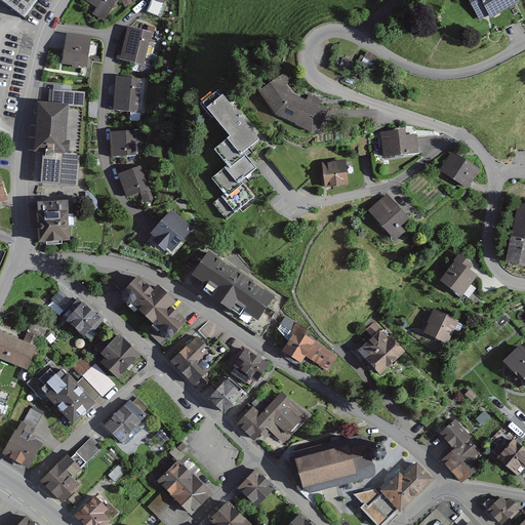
[(0,0),(0,4),(22,21),(37,0),(0,0)]
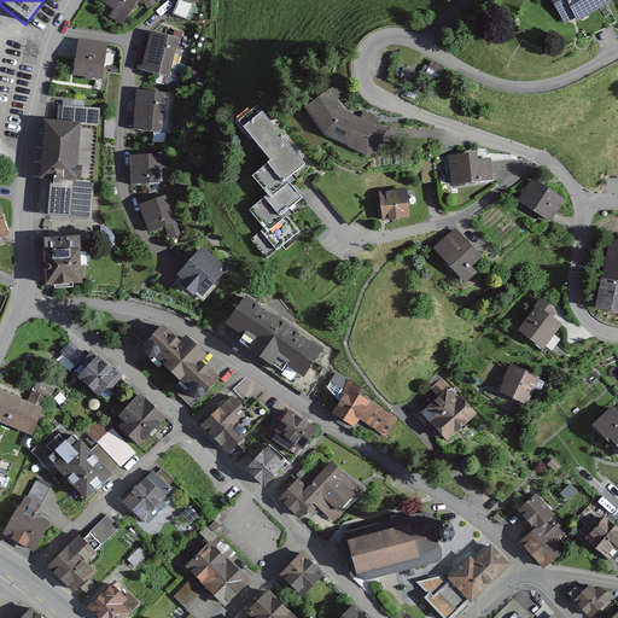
[(138,0),(100,0),(100,1),(114,10),(108,19),(121,28),(138,0)]
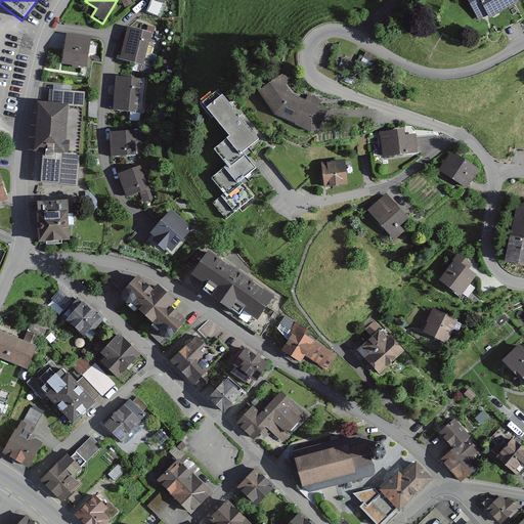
[(130,0),(120,0),(121,0),(125,9),(133,5),(130,0)]
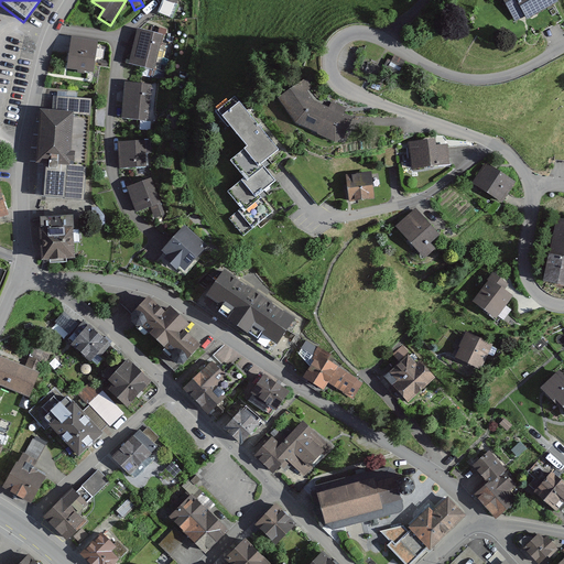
[(498,0),(510,25),(554,3),(552,0),(498,0)]
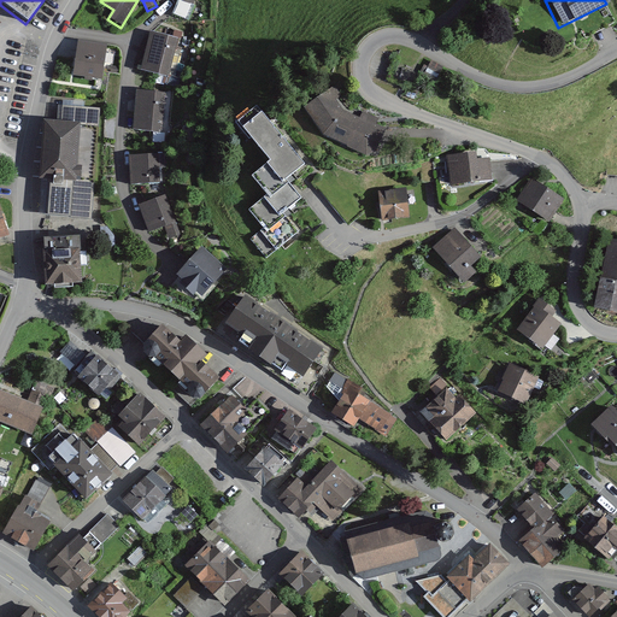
[(180,42),(151,35),(142,71),(171,78),(180,42)]
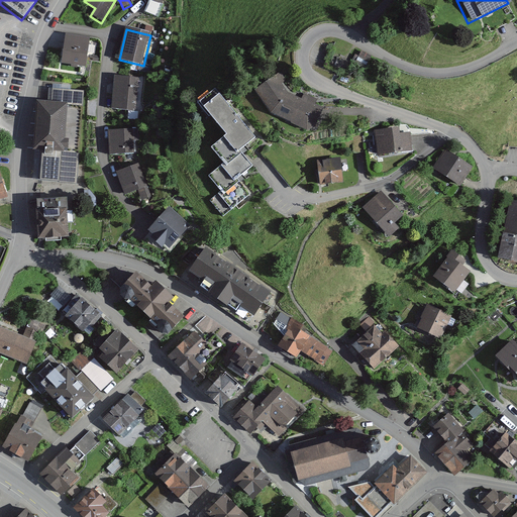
[(87,44),(62,41),(60,64),(85,66),(87,44)]
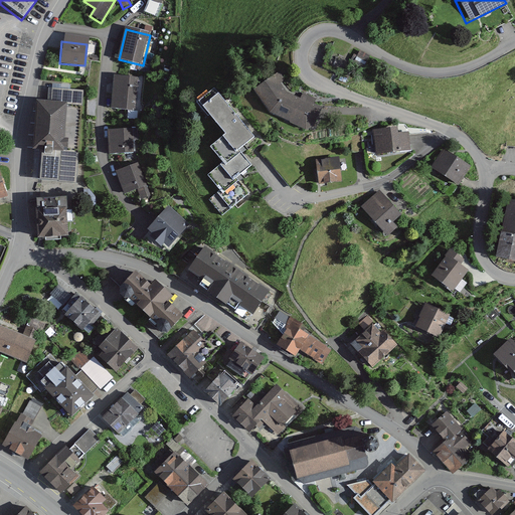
[(275,72),(251,91),(265,113),(301,130),(311,129),(320,109),(312,106),(314,99),(301,94),(296,99),(283,92),(277,83),(281,79),(275,72)]
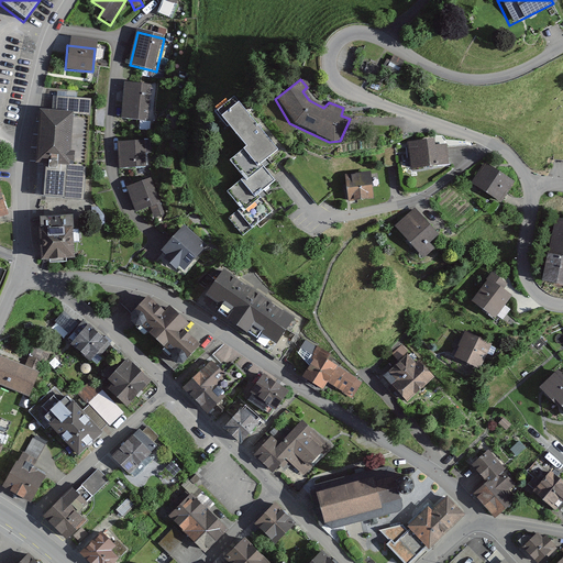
[(154,88),(125,87),(123,120),(152,122),(154,88)]
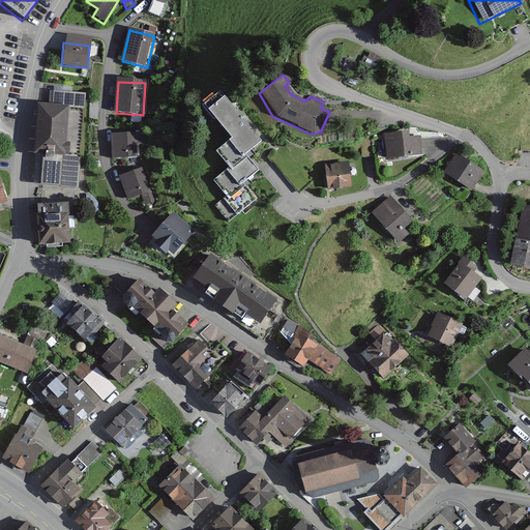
[(258,141),(215,90),(197,106),(224,138),(209,150),(225,169),(210,181),(224,197),(214,205),(228,223),(256,199),(243,184),(257,173),(242,154),(258,141)]
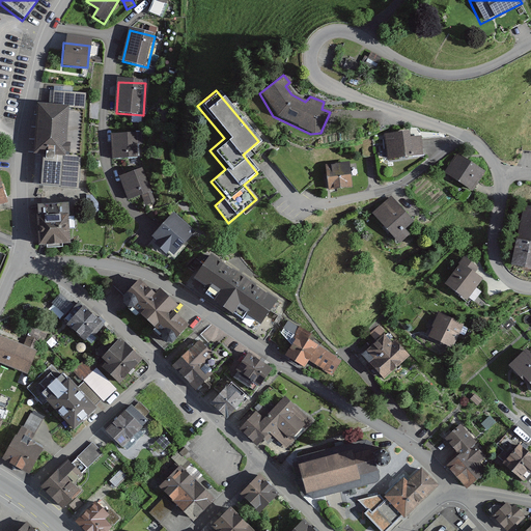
[(68,108),(36,106),(33,155),(65,157),(68,108)]
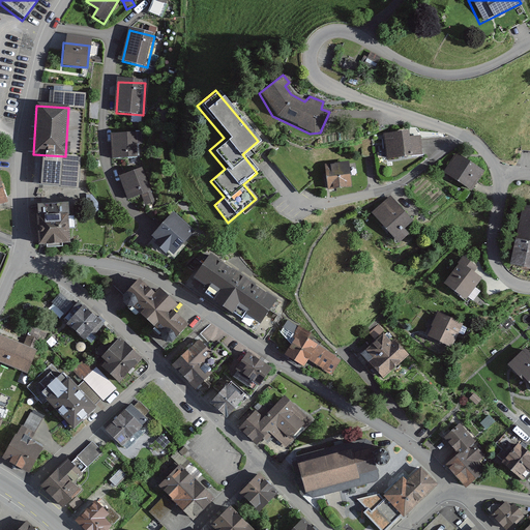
[(408,130),(380,135),(384,162),(421,156),(419,138),(409,140),(408,130)]
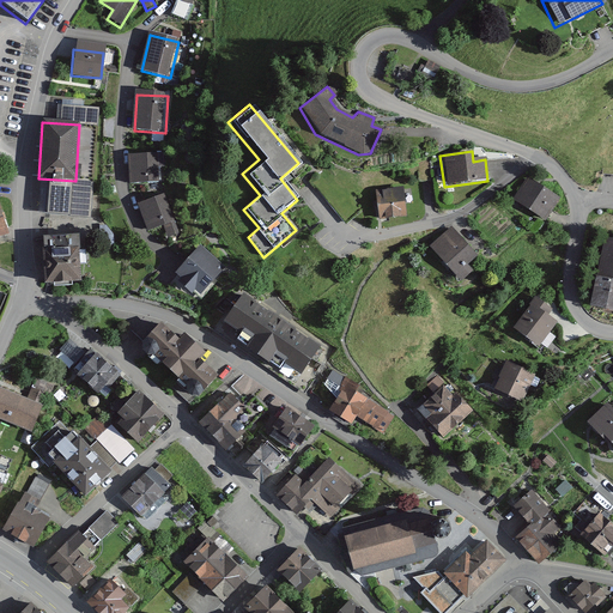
[(161,158),(131,158),(131,182),(162,182),(161,158)]
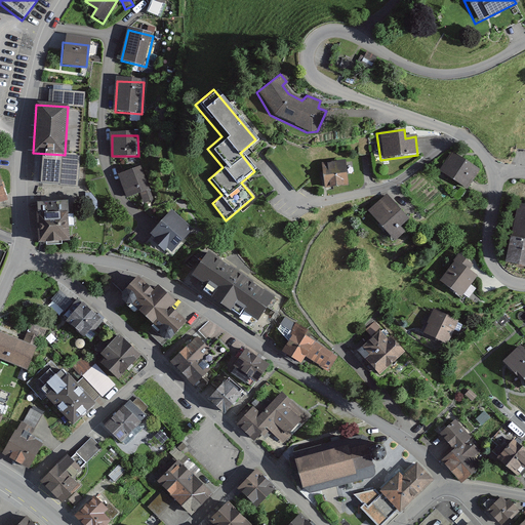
[(479,171),(450,154),(439,170),(469,189),(479,171)]
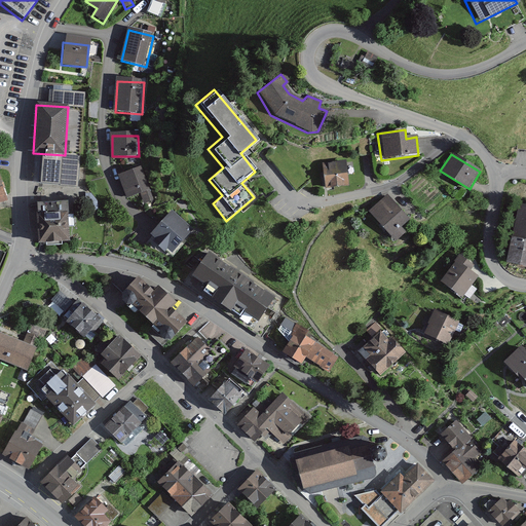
[(347,162),(322,164),(325,189),(349,186),(347,162)]
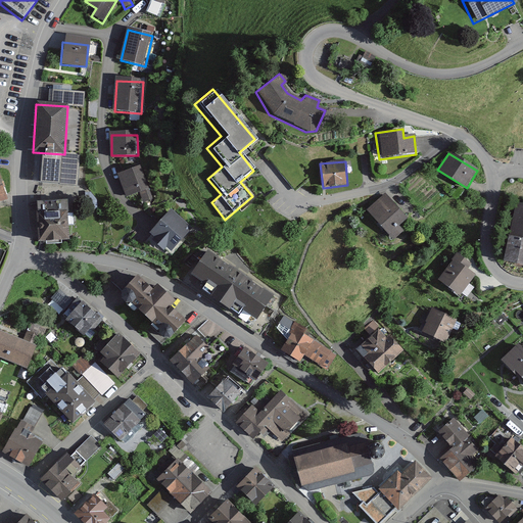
[(141,167),(120,175),(128,197),(138,193),(143,204),(154,199),(141,167)]
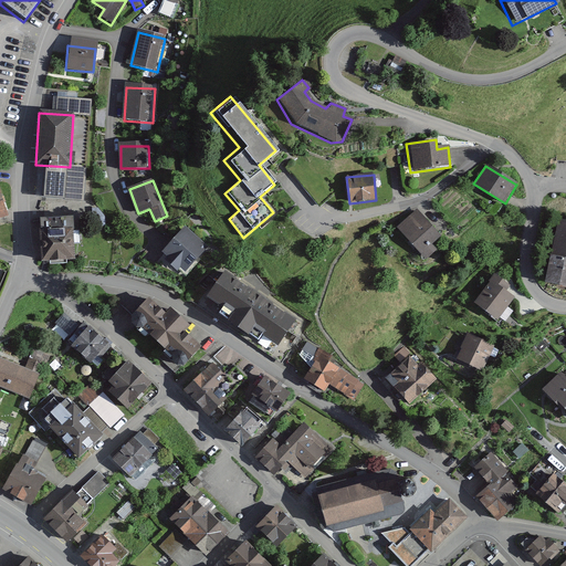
[(416,210),(395,228),(422,262),(435,252),(429,245),(438,238),(416,210)]
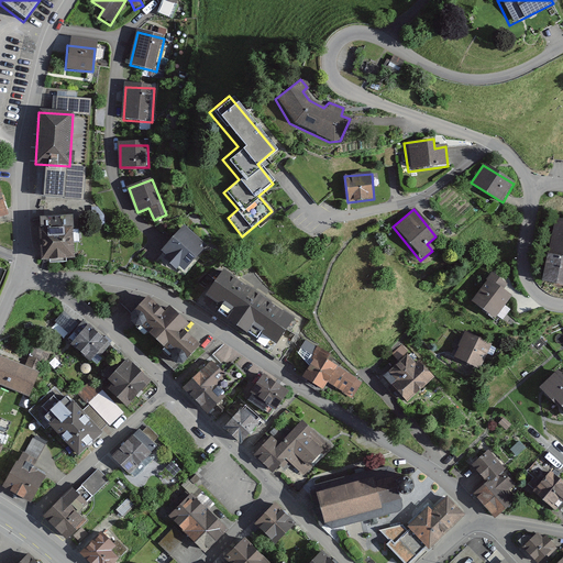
[(562,222),(551,220),(537,280),(562,286),(562,222)]
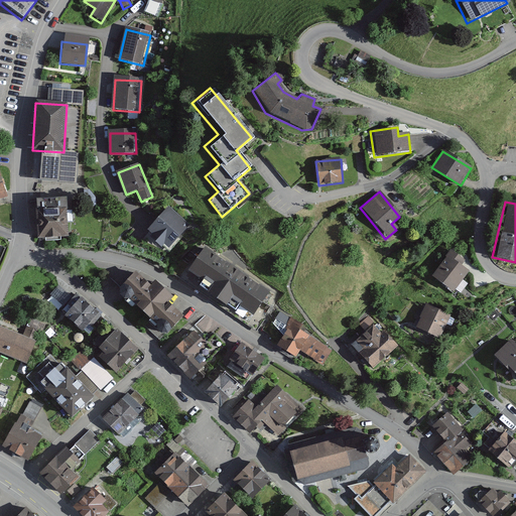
[(62,208),(33,210),(35,239),(66,236),(62,208)]
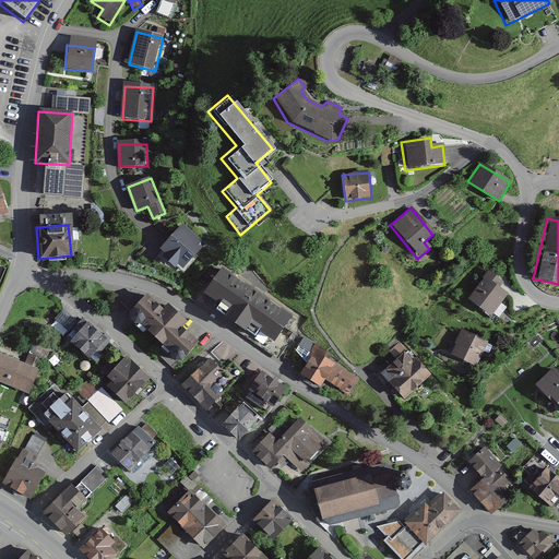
[(181,226),(157,250),(180,272),(204,248),(181,226)]
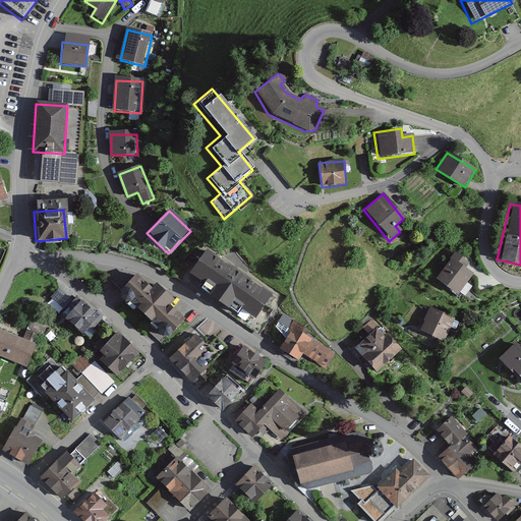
[(270,296),(201,248),(181,278),(249,325),(270,296)]
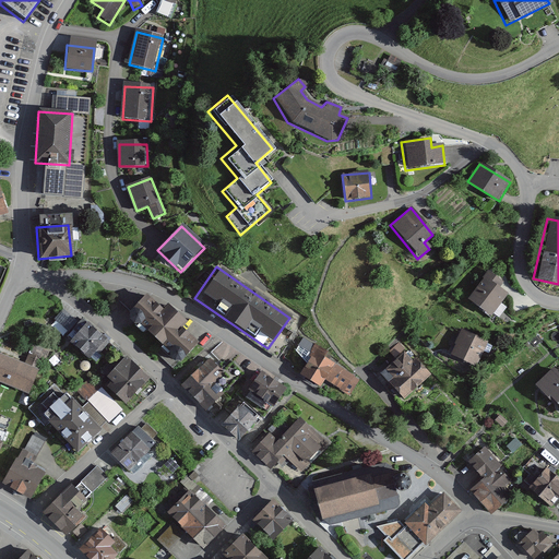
[(501,283),(485,271),(465,298),(489,317),(506,294),(498,288),(501,283)]
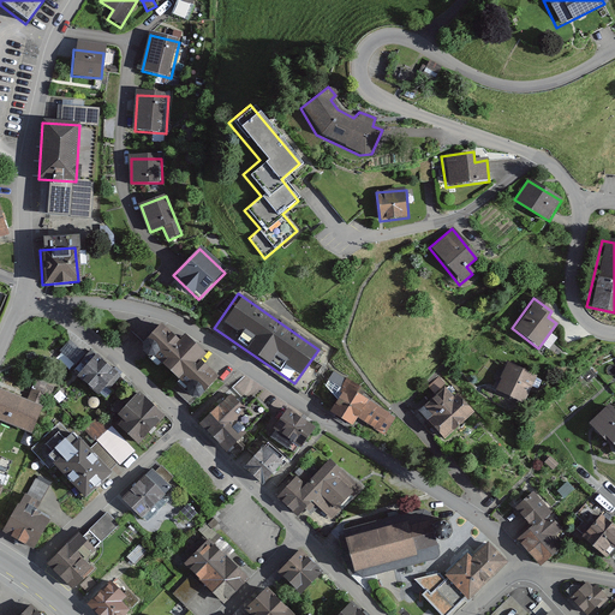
[(155,322),(133,345),(195,401),(216,378),(198,363),(203,357),(180,336),(175,342),(155,322)]
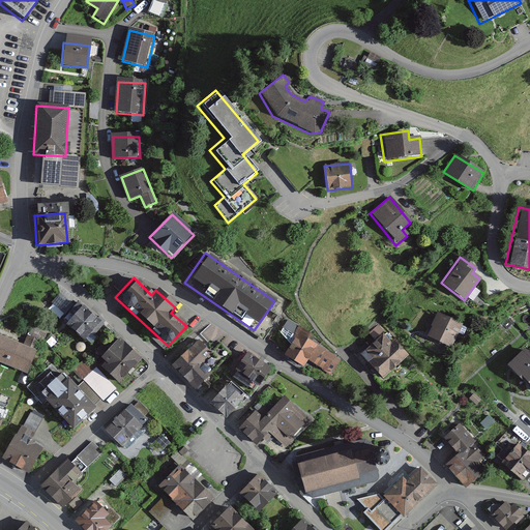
[(78,304),(61,323),(85,345),(101,326),(78,304)]
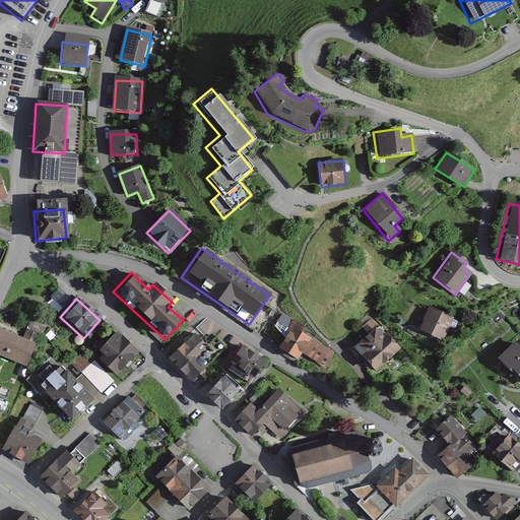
[(449,316),(427,307),(417,330),(440,339),(449,316)]
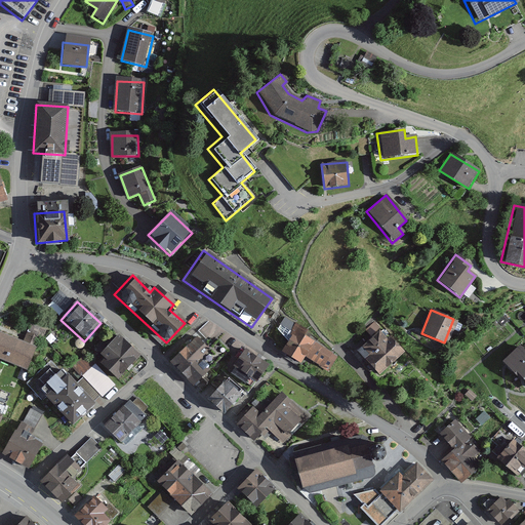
[(286,342),(281,350),(299,362),(305,355),(327,369),(336,356),(305,336),(309,330),(284,315),(272,333),(286,342)]
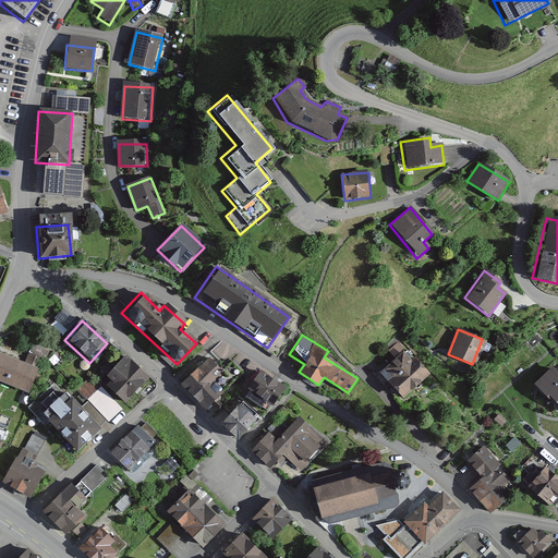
[(407,348),(379,371),(401,397),(428,374),(407,348)]
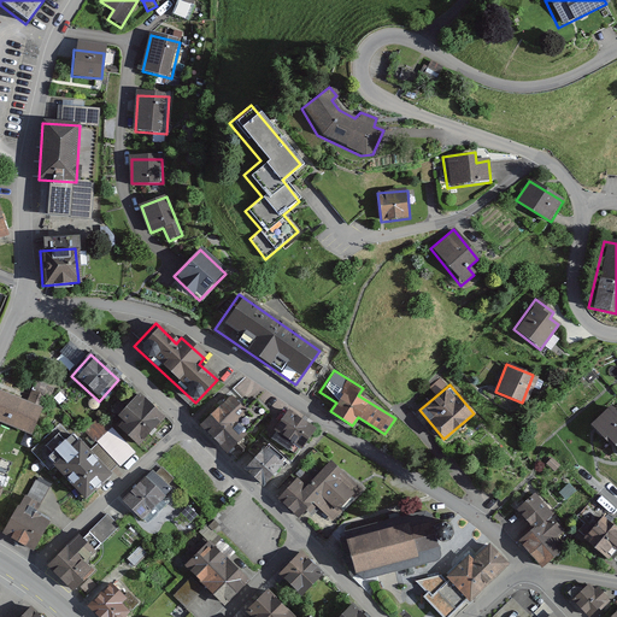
[(28,400),(0,389),(0,423),(31,436),(46,398),(31,392),(28,400)]
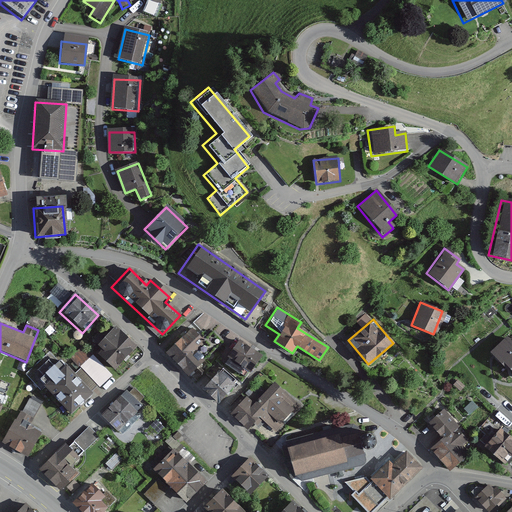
[(101,348),(96,354),(114,371),(137,346),(113,325),(95,344),(101,348)]
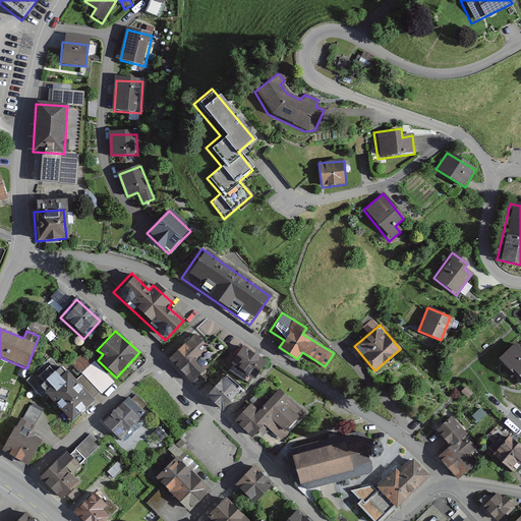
[(194,334),(168,358),(189,383),(207,367),(198,358),(209,349),(194,334)]
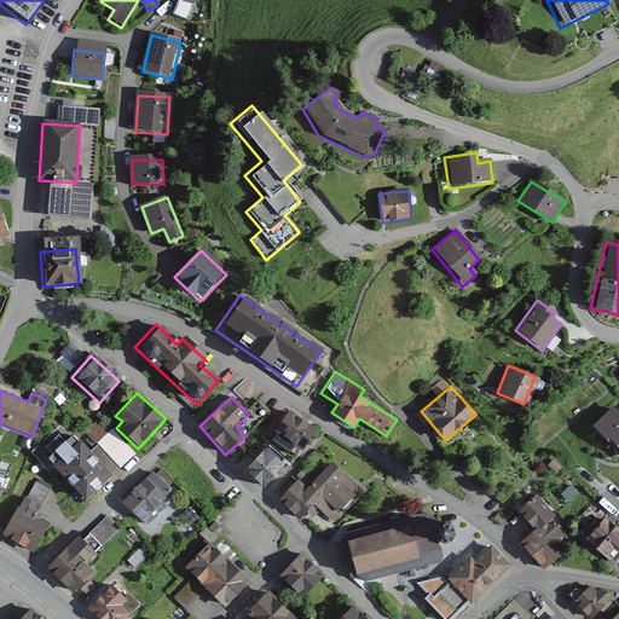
[(618,415),(613,409),(595,428),(618,451),(618,415)]
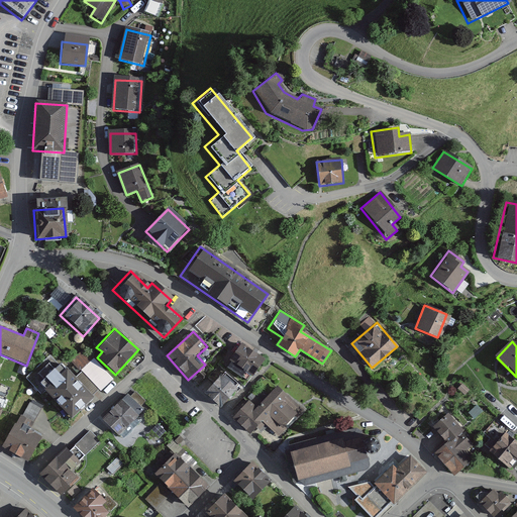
[(238,345),(226,367),(248,381),(262,358),(238,345)]
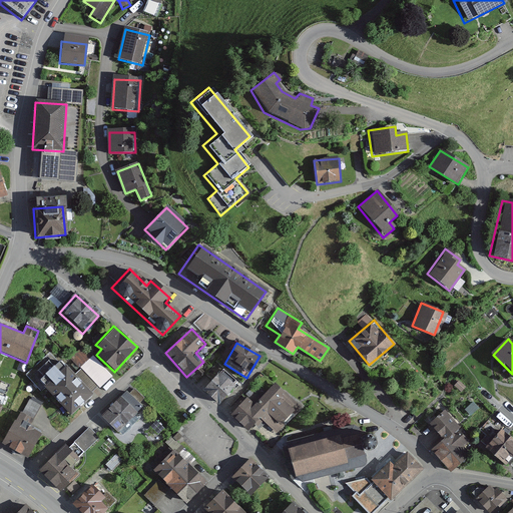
[(85,348),(71,360),(99,389),(112,377),(85,348)]
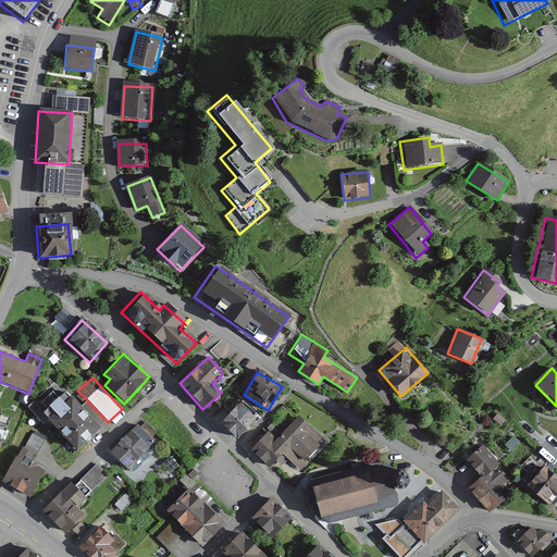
[(51,384),(28,407),(71,450),(95,428),(51,384)]
